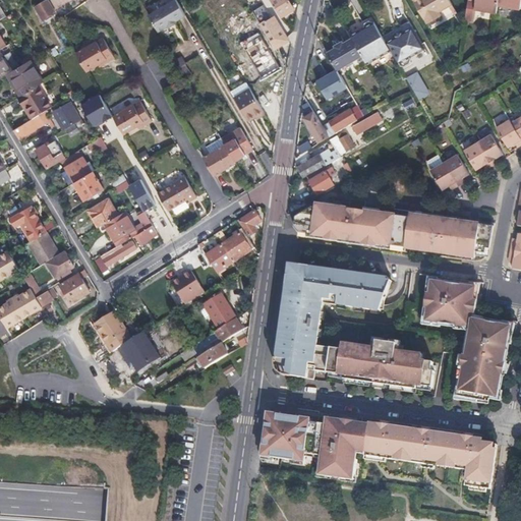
[(45,0),(35,7),(43,21),(56,13),(48,0),(45,0)]
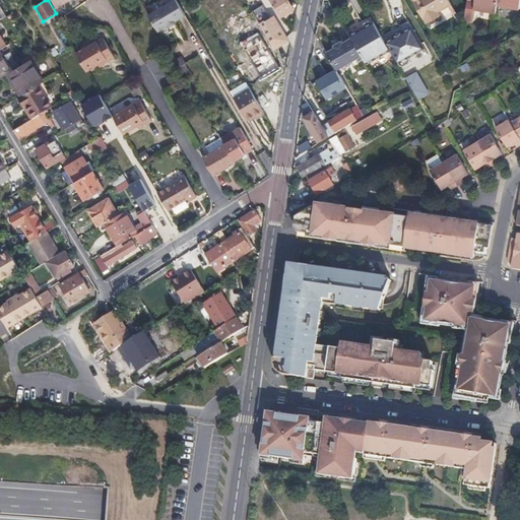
[(177,0),(175,0),(149,15),(158,31),(169,25),(169,26),(178,21),(177,20),(186,15),(177,0)]
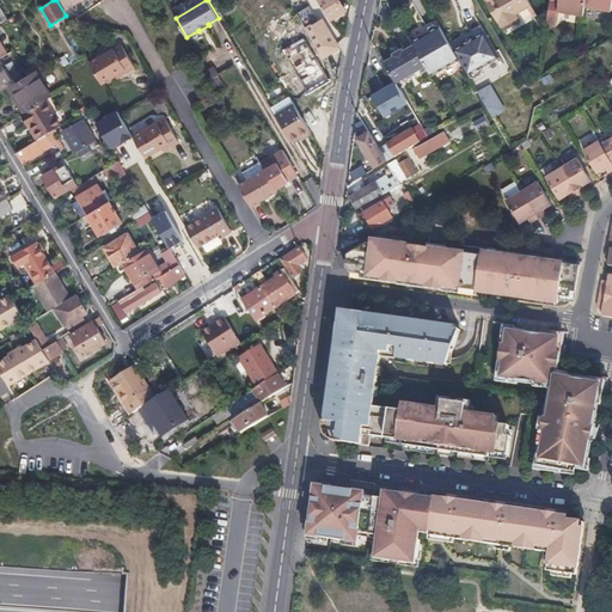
[(318,0),(331,20),(347,11),(340,0),(318,0)]
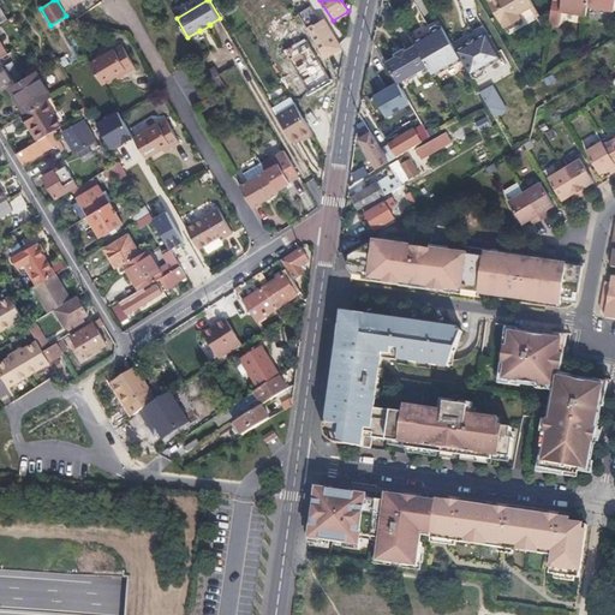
[(489,0),(506,28),(512,28),(520,24),(521,18),(519,15),(535,5),(531,0),(489,0)]
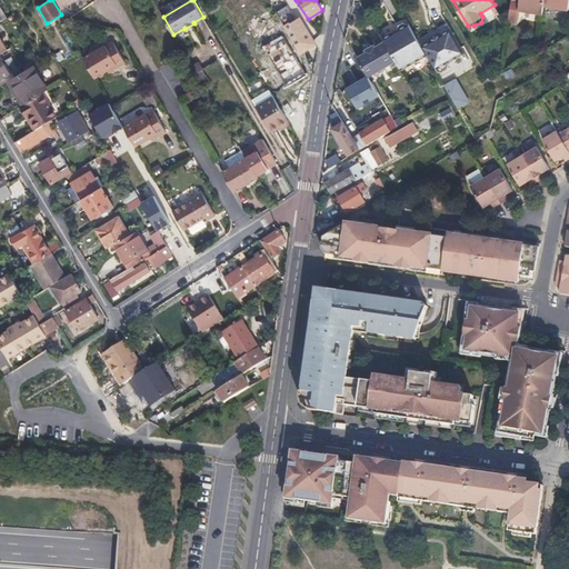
[(545,0),(511,0),(509,21),(517,22),(519,10),(543,13),(545,5),(545,0)]
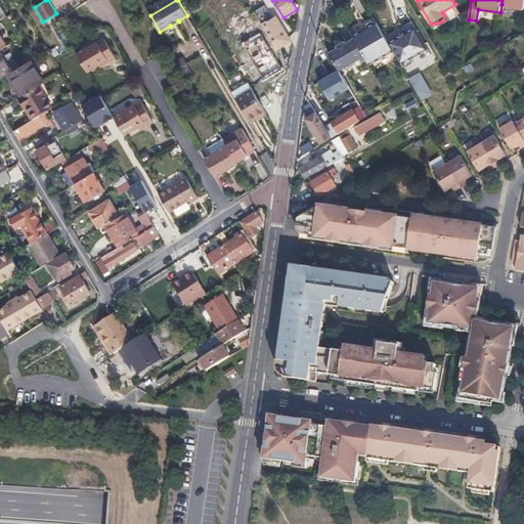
[(5,3),(0,5),(7,16),(11,13),(5,3)]
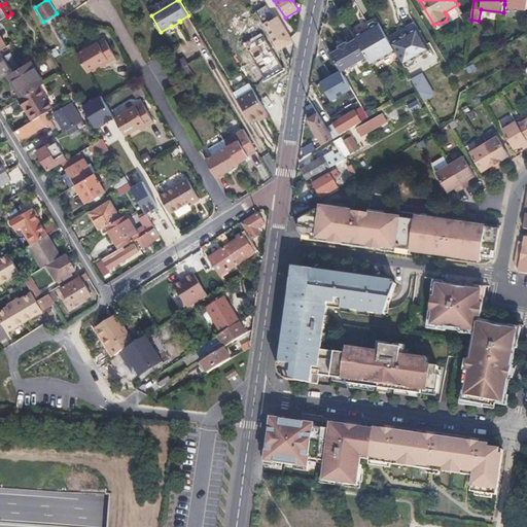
[(267,20),(260,8),(255,11),(262,23),(267,20)]
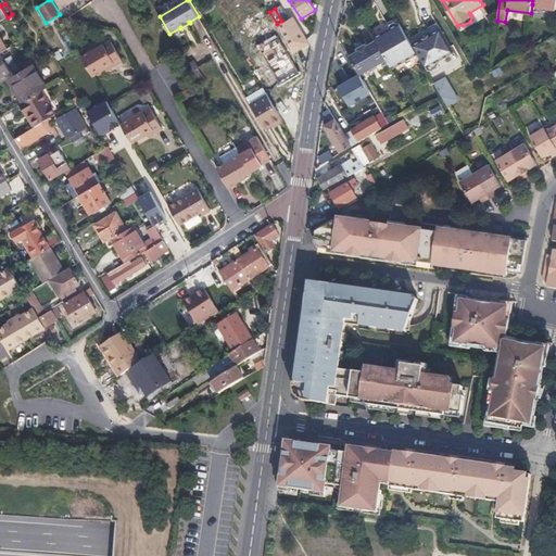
[(236,12),(228,16),(238,35),(245,32),(236,12)]
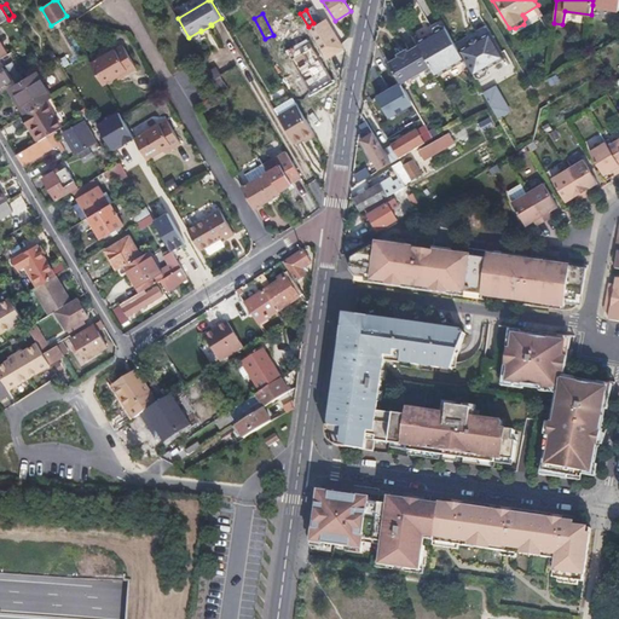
[(345,47),(327,18),(310,29),(328,58),(345,47)]
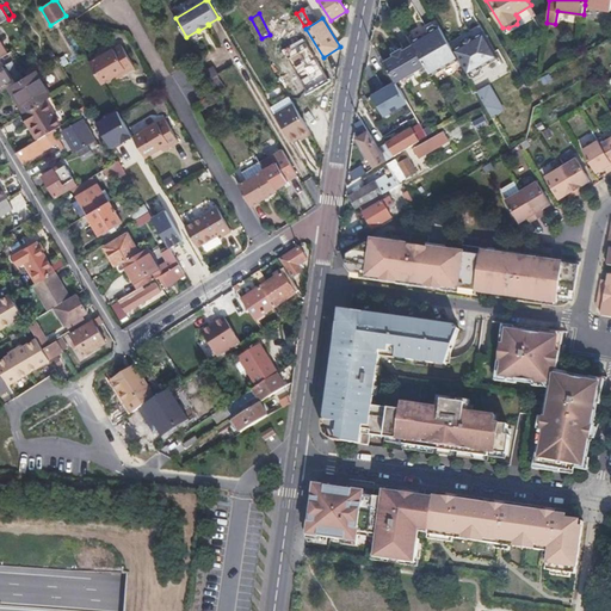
[(412,41),(431,75),(458,60),(454,50),(439,25),(438,26),(433,24),(429,28),(429,31),(430,35),(423,38),(420,36),(412,41)]
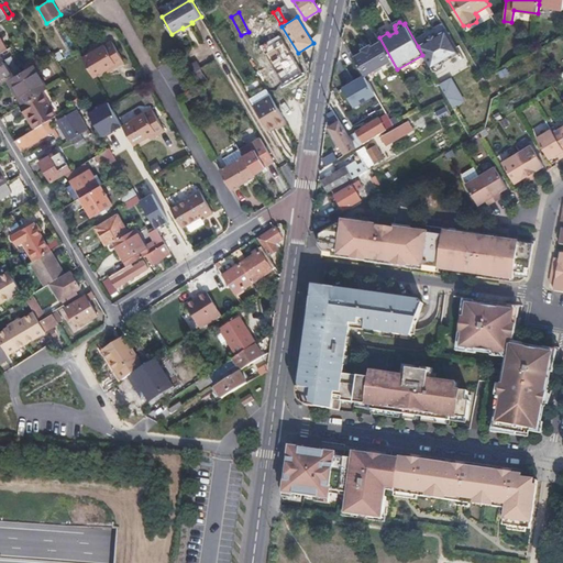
[(460,52),(446,30),(437,35),(435,33),(426,39),(428,41),(418,46),(422,55),(431,68),(432,68),(433,70),(438,72),(443,68),(444,64),(443,62),(460,52)]
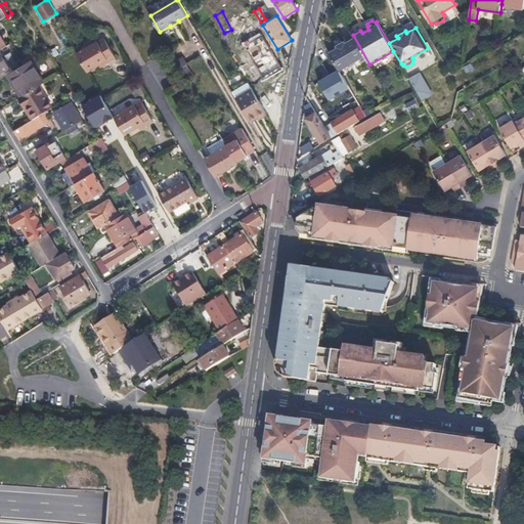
[(281,68),(260,33),(243,43),(264,78),(281,68)]
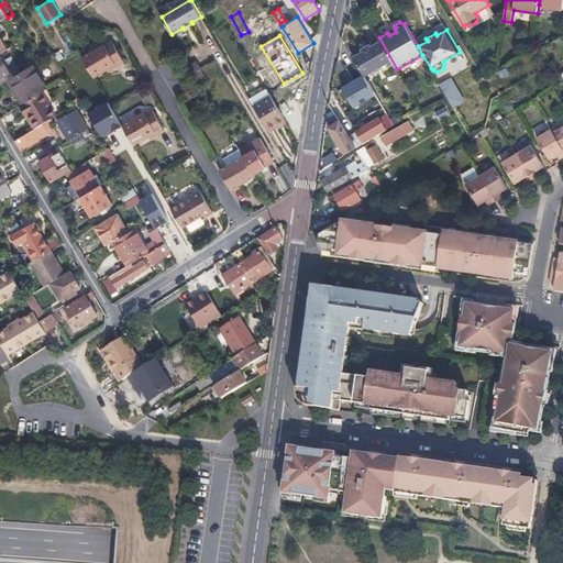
[(125,63),(112,41),(83,58),(95,77),(107,70),(116,65),(117,67),(125,63)]
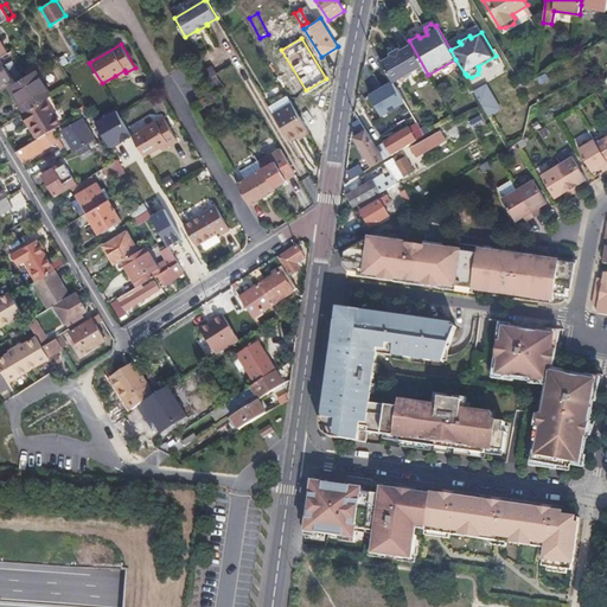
[(422,65),(410,45),(401,50),(400,48),(390,53),(393,56),(381,62),(394,82),(422,65)]
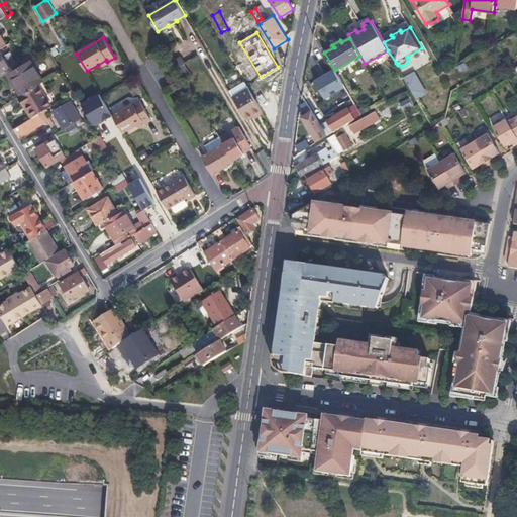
[(7,45),(0,49),(0,52),(4,59),(12,54),(7,45)]
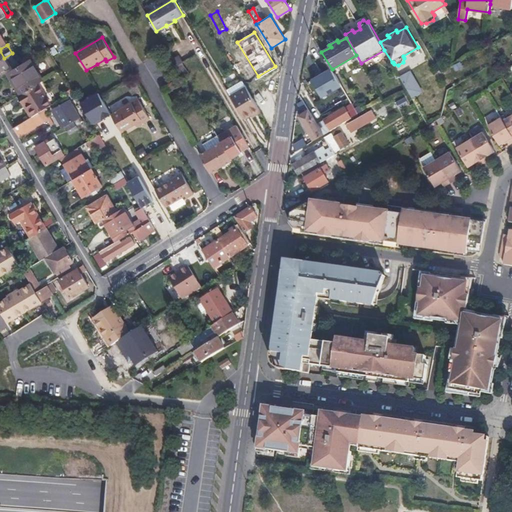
[(174,57),(178,64),(194,56),(189,48),(174,57)]
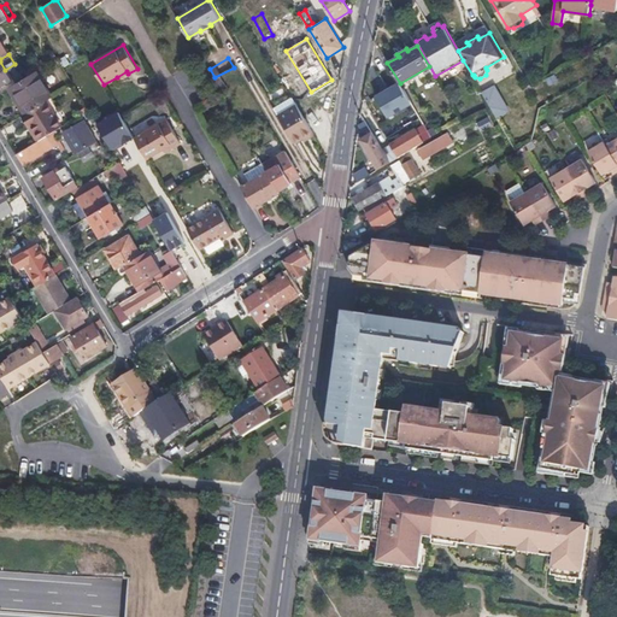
[(5,70),(0,62),(0,87),(12,80),(5,70)]
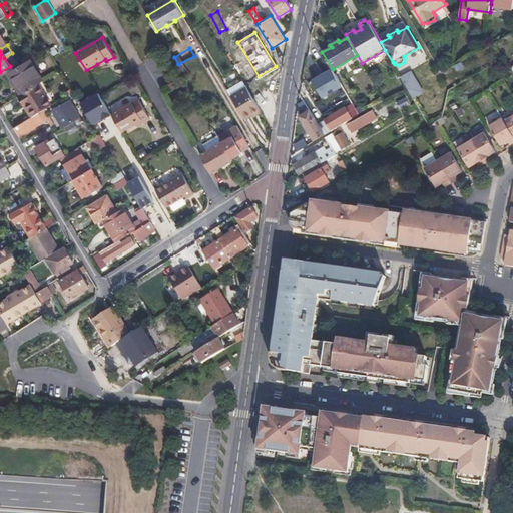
[(44,81),(30,59),(10,72),(23,93),(39,84),(44,81)]
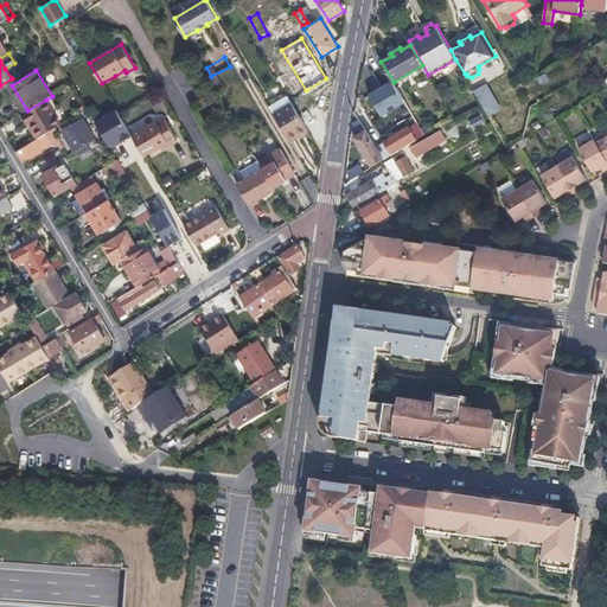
[(217,90),(217,91),(224,88),(216,75),(210,78),(217,90)]
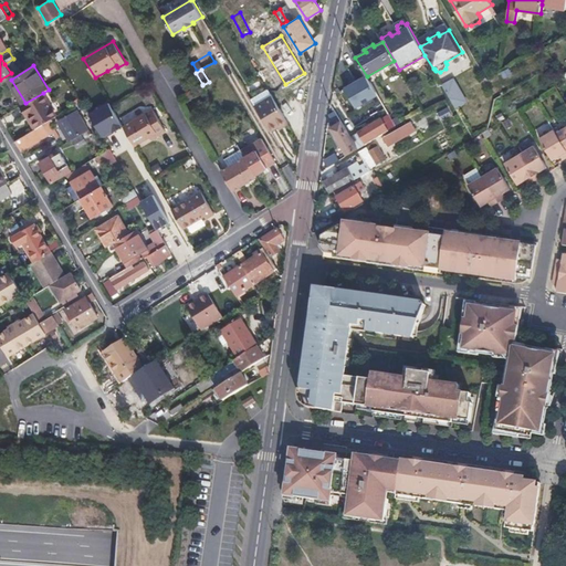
[(456,76),(443,84),(457,107),(469,101),(456,76)]
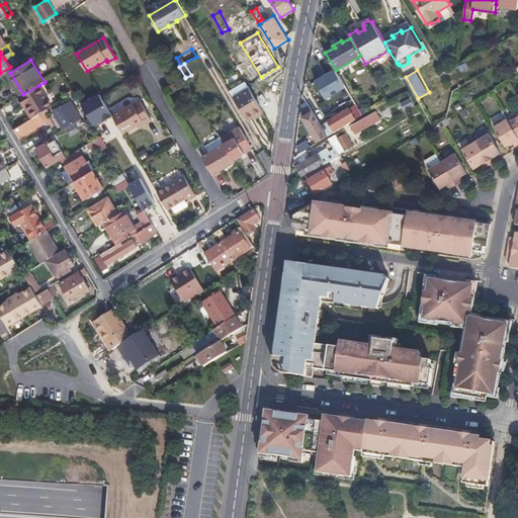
[(348,91),(339,76),(334,79),(343,94),(348,91)]
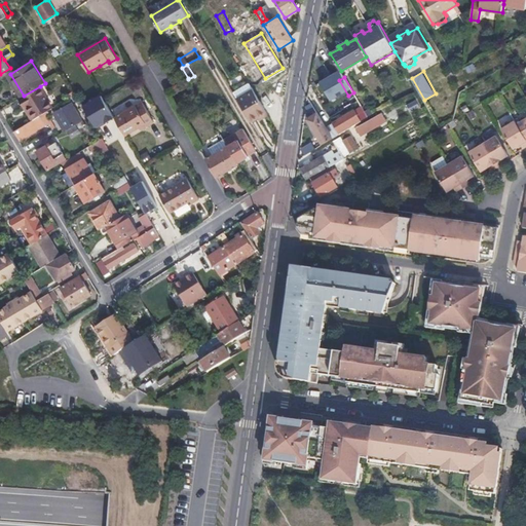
[(250,83),(234,92),(252,122),(259,118),(267,113),(250,83)]
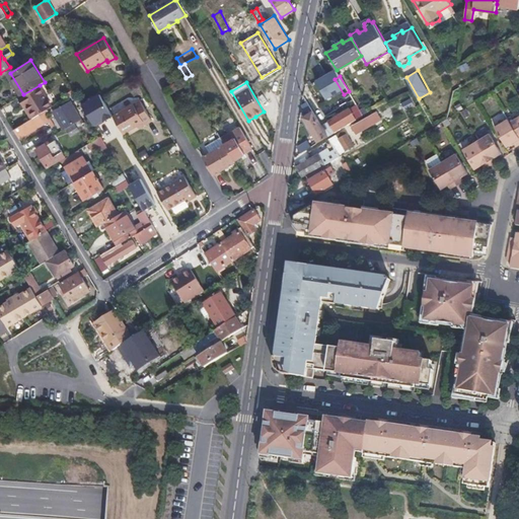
[(23,94),(19,97),(22,102),(25,101),(34,118),(46,110),(52,106),(40,85),(23,94)]
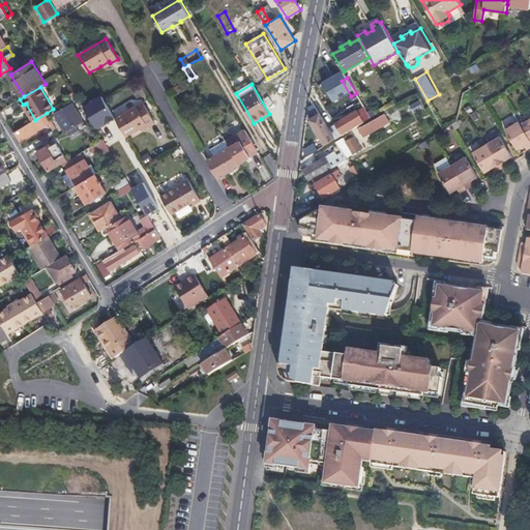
[(413,112),(424,109),(421,99),(410,104),(413,112)]
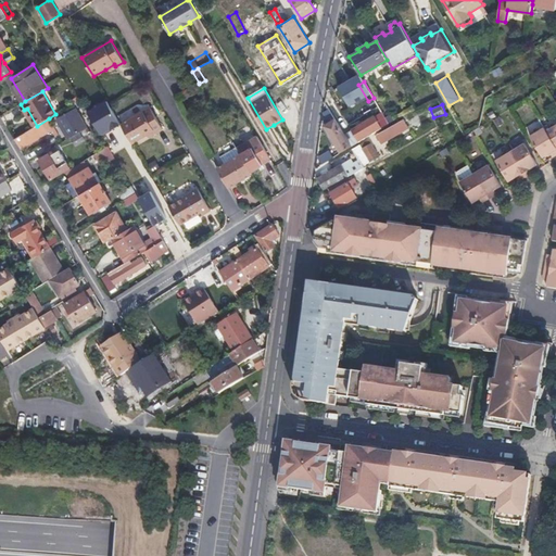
[(86,115),(80,108),(79,108),(78,106),(74,109),(85,126),(87,124),(83,116),(86,115)]
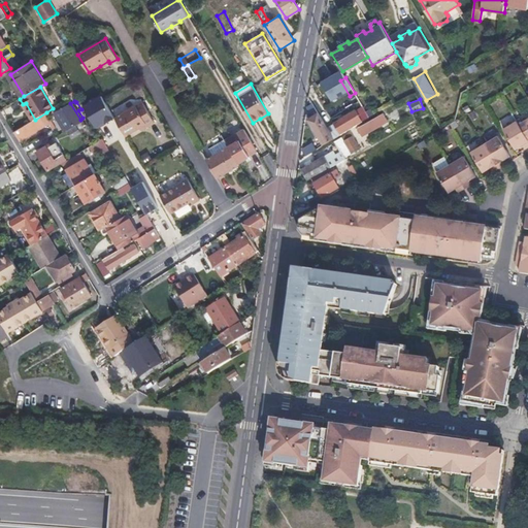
[(116,119),(126,136),(140,128),(146,125),(147,127),(155,123),(142,102),(116,119)]
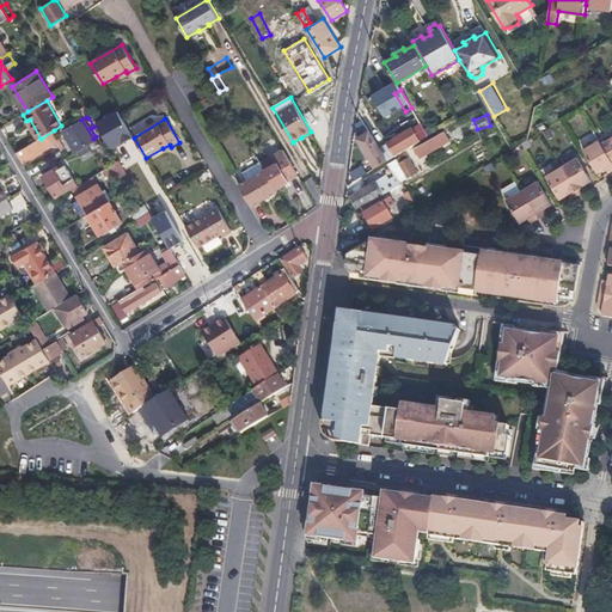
[(41,139),(30,120),(26,121),(38,140),(41,139)]
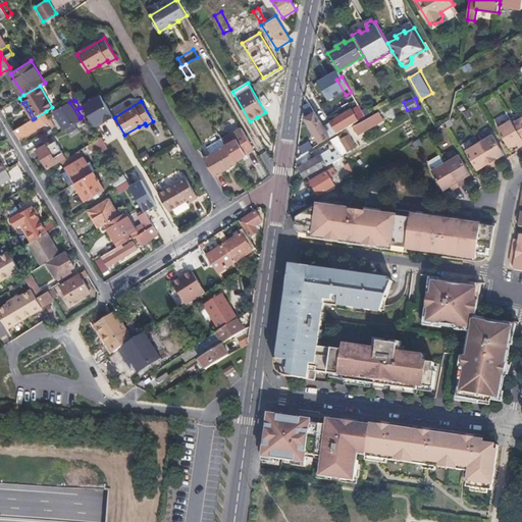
[(80,118),(69,102),(53,112),(62,128),(80,118)]
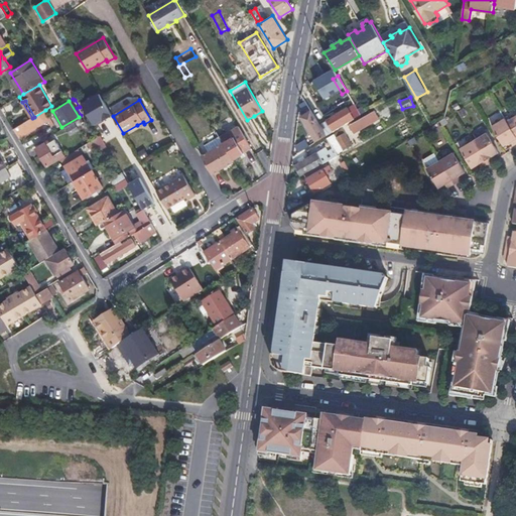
[(305,101),(300,104),(303,110),(308,106),(305,101)]
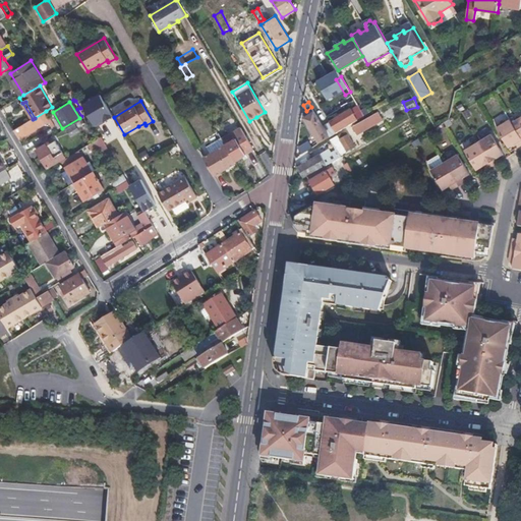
[(358,105),(323,125),(330,137),(364,116),(358,105)]
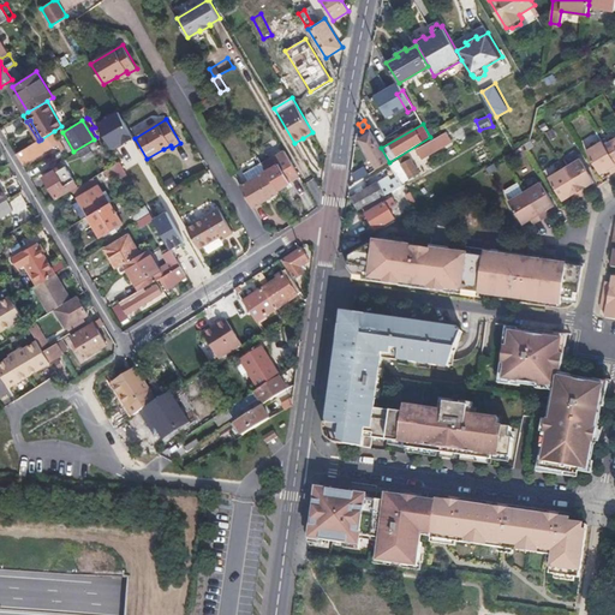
[(39,141),(17,154),(24,165),(30,161),(29,161),(47,150),(46,147),(51,144),(53,148),(59,144),(60,141),(54,131),(41,139),(39,141)]
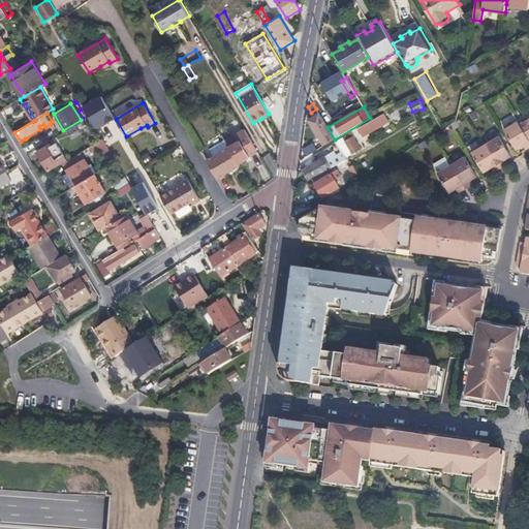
[(328,127),(319,114),(309,120),(324,146),(335,139),(328,127)]
